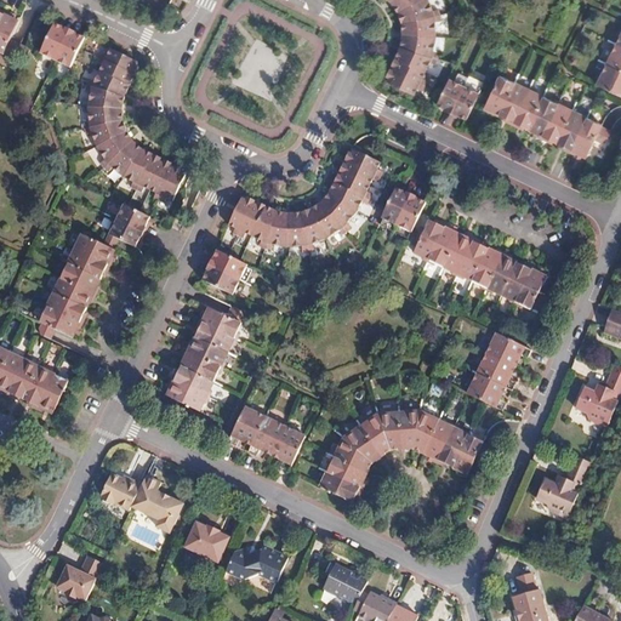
[(387,0),(394,5),(398,13),(399,18),(402,23),(403,32),(402,38),(400,47),(399,50),(396,57),(391,68),(386,77),(389,79),(387,81),(400,87),(414,95),(417,87),(423,91),(426,86),(429,80),(422,77),(425,72),(429,63),(436,66),(438,60),(439,52),(434,51),(436,38),(434,21),(442,20),(440,13),(438,6),(433,7),(429,0),(387,0)]
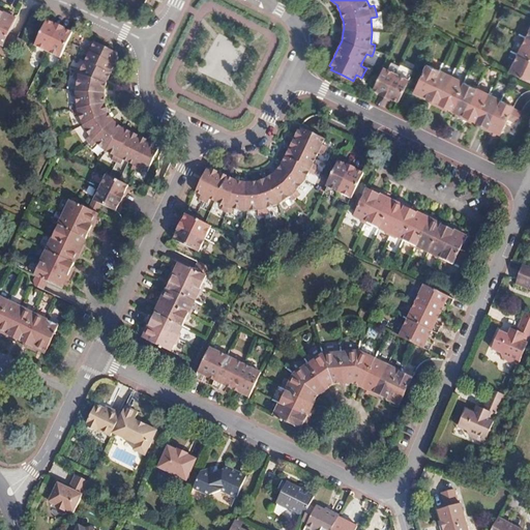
[(0,47),(1,48),(9,52),(16,39),(7,36),(15,20),(11,19),(13,16),(3,10),(0,8),(0,47)]
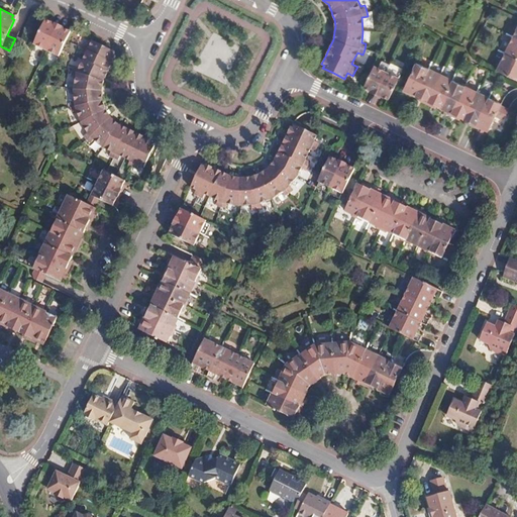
[(58,24),(44,19),(33,43),(45,49),(58,56),(61,48),(65,39),(70,30),(58,24)]
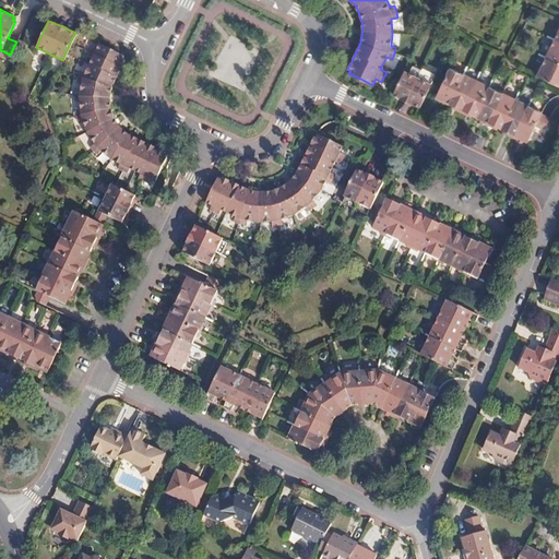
[(558,42),(554,39),(545,58),(558,63),(558,42)]
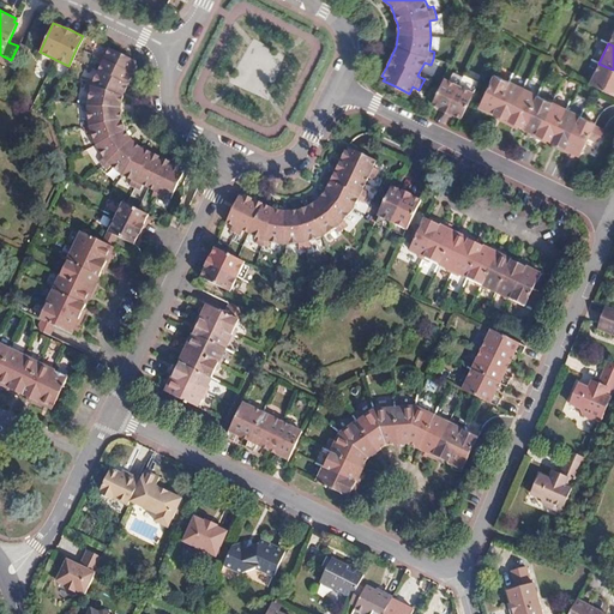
[(84,133),(90,132),(92,144),(100,155),(96,158),(100,164),(106,169),(110,164),(120,173),(121,173),(130,178),(127,182),(133,186),(139,188),(142,184),(146,186),(152,188),(150,193),(155,196),(160,199),(163,193),(169,197),(176,182),(182,170),(179,167),(179,164),(174,162),(163,156),(146,149),(140,145),(134,142),(130,137),(125,128),(122,121),(119,110),(121,97),(121,92),(126,84),(130,76),(136,64),(132,62),(134,60),(121,54),(108,47),(106,53),(100,50),(96,56),(95,61),(100,64),(97,70),(94,77),(88,74),(84,82),(83,88),(88,90),(85,103),(86,119),(82,120),(82,127),(84,133)]
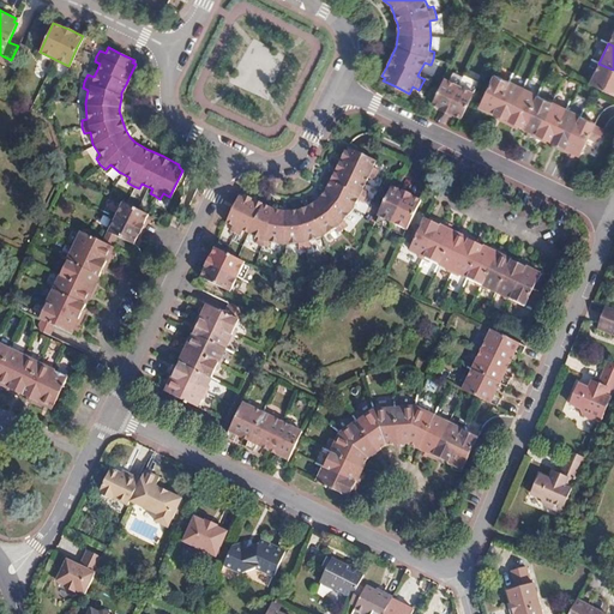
[(613,70),(599,64),(589,83),(613,95),(613,70)]
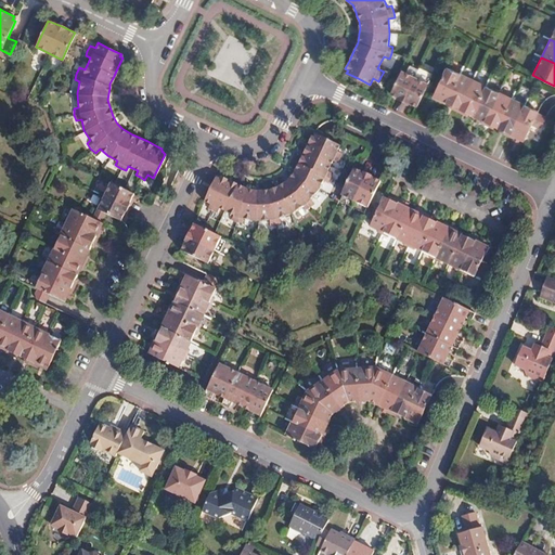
[(461,74),(448,67),(433,99),(443,104),(444,101),(448,102),(461,74)]
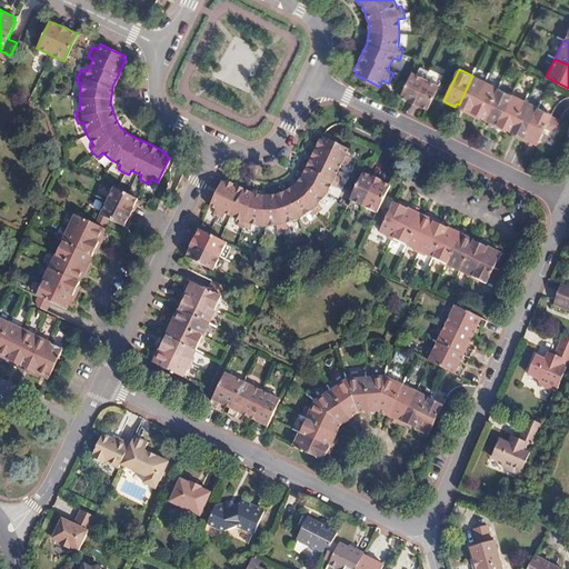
[(411,76),(406,87),(401,96),(407,99),(421,106),(427,109),(439,85),(426,78),(413,71),(411,76)]
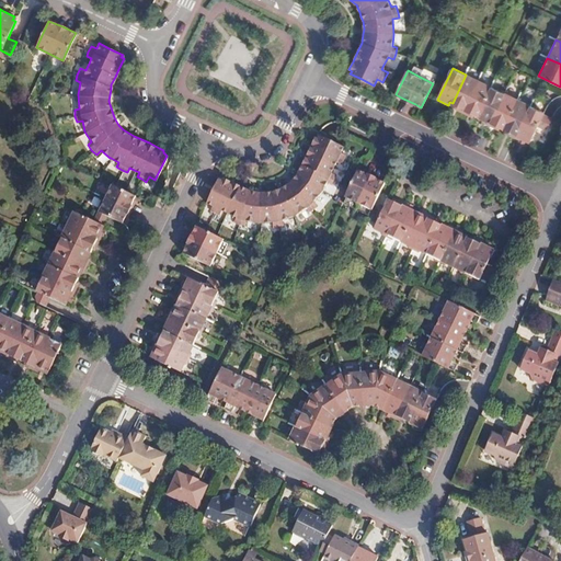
[(474,78),(466,75),(453,103),(457,105),(456,109),(465,113),(481,77),(479,76),(474,78)]
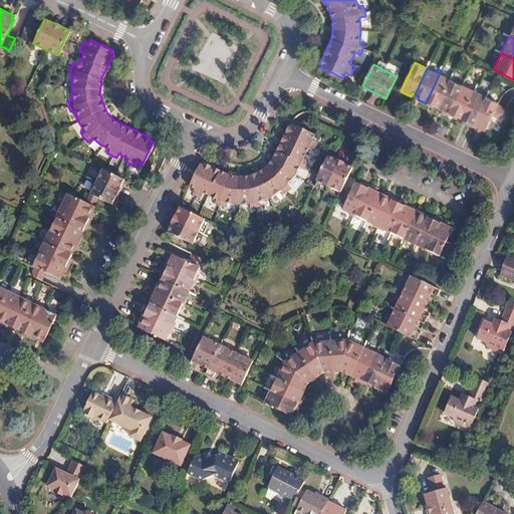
[(445,72),(441,70),(426,103),(436,107),(437,104),(439,106),(452,79),(445,76),(445,72)]
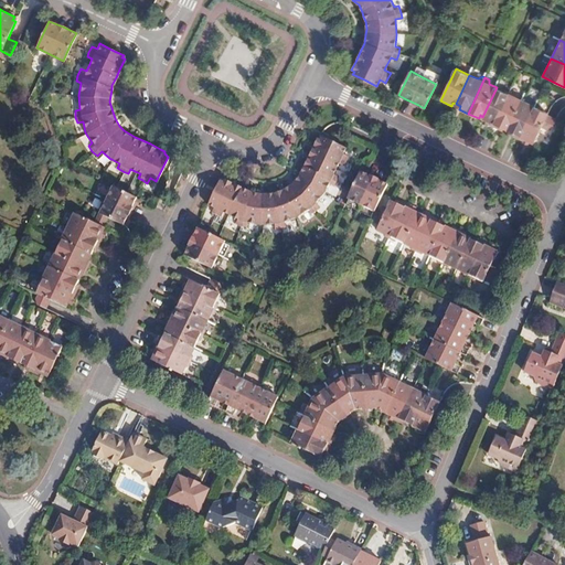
[(504,91),(497,87),(482,117),(487,118),(486,121),(494,126),(511,91),(509,89),(504,91)]
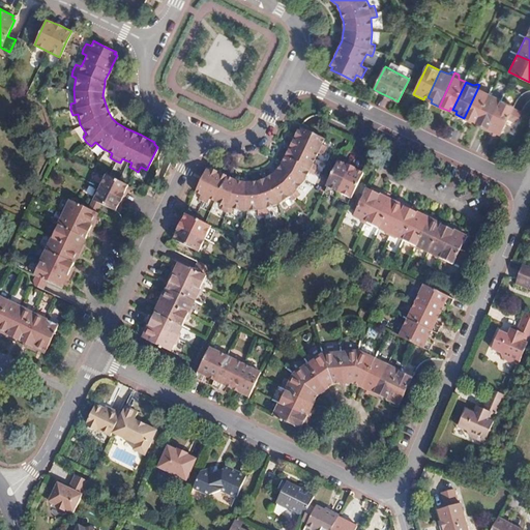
[(483,86),(479,85),(464,118),(473,123),(475,120),(477,121),(490,94),(483,91),(483,86)]
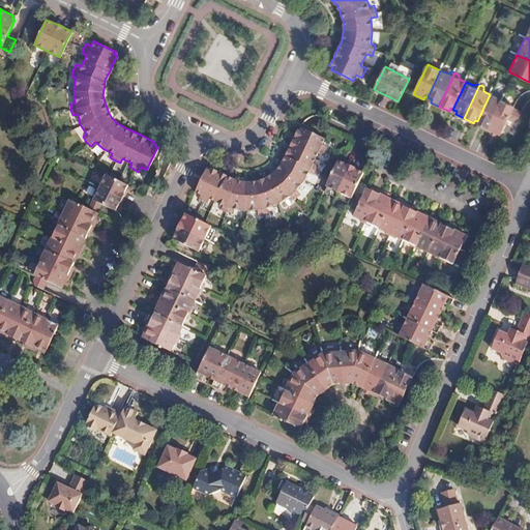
[(502,99),(490,94),(477,121),(481,123),(480,126),(488,129),(502,99)]
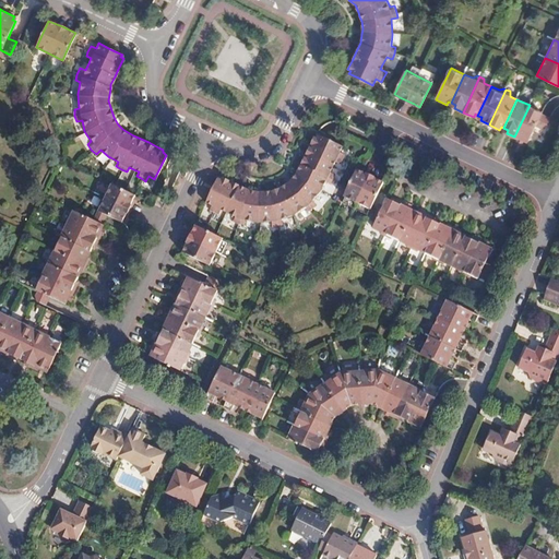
[(544,111),(530,105),(514,137),(525,142),(527,140),(531,141),(538,125),(544,111)]
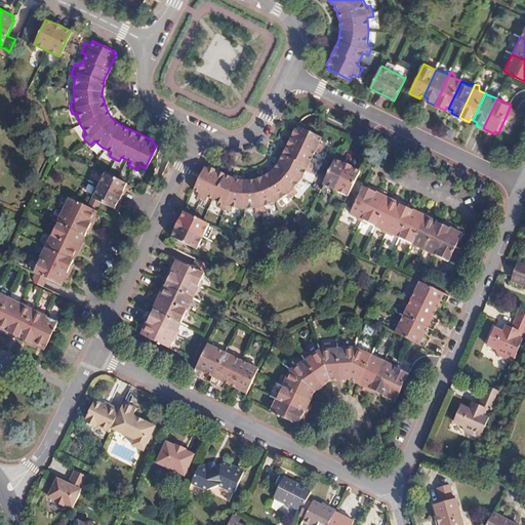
[(514,107),(511,105),(506,117),(511,119),(514,118),(516,117),(519,111),(520,109),(514,107)]
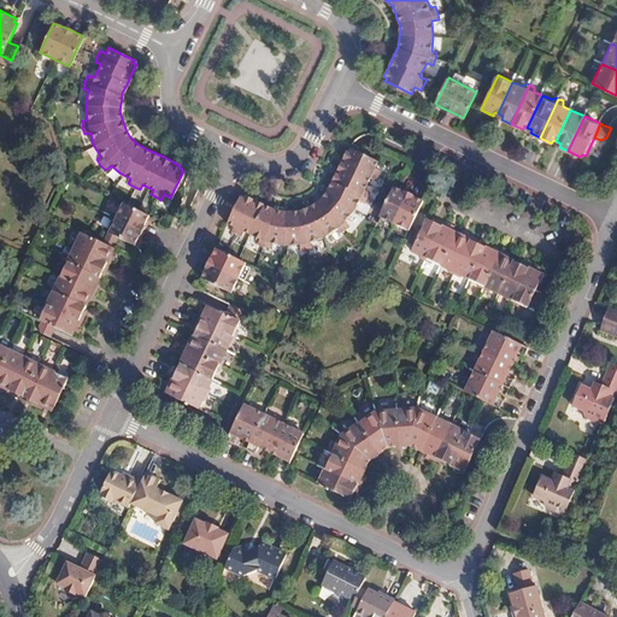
[(600,140),(594,137),(586,156),(585,158),(588,160),(595,164),(600,166),(616,134),(611,131),(610,130),(606,137),(604,139),(600,140)]
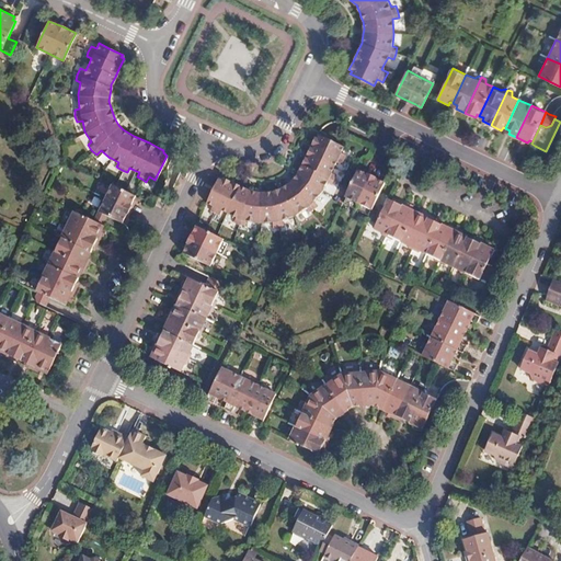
[(221,181),(218,180),(215,187),(207,203),(213,205),(210,212),(216,214),(220,216),(222,210),(228,213),(235,217),(232,222),(238,226),(244,226),(247,221),(258,222),(273,221),(273,227),(279,227),(286,225),(285,219),(295,216),(306,209),(308,213),(313,209),(318,203),(315,201),(322,190),(325,182),(331,184),(333,179),(335,173),(331,171),(333,167),(335,162),(341,164),(343,159),(345,155),(341,151),(343,147),(335,142),(322,136),(318,135),(317,138),(315,137),(310,146),(305,157),(298,170),(292,180),(288,183),(279,189),(271,191),(263,192),(253,192),(244,187),(231,181),(222,178),(221,181)]
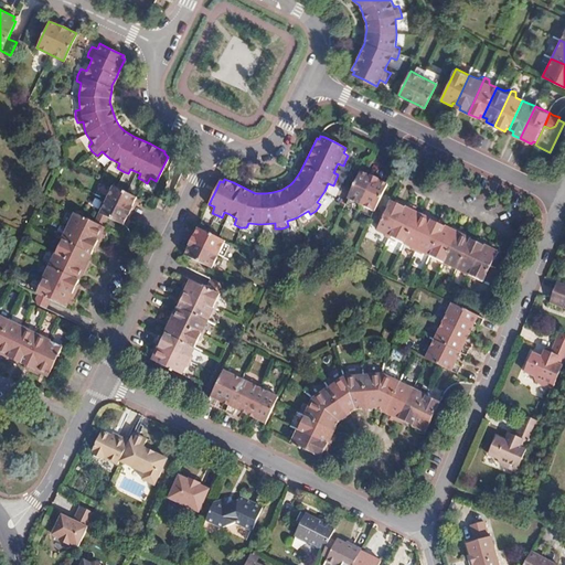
[(356,181),(352,190),(348,199),(360,205),(374,212),(387,185),(383,183),(373,178),(364,174),(360,172),(356,181)]
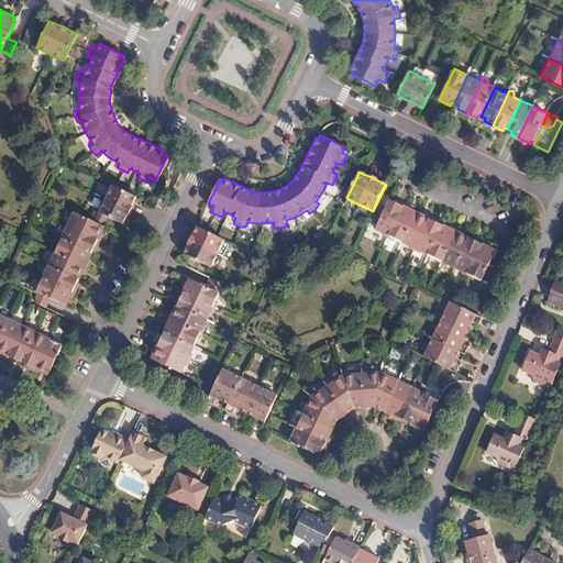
[(110,183),(103,197),(97,210),(96,210),(90,220),(100,224),(102,220),(106,214),(120,222),(124,216),(131,200),(134,195),(124,190),(114,185),(110,183)]
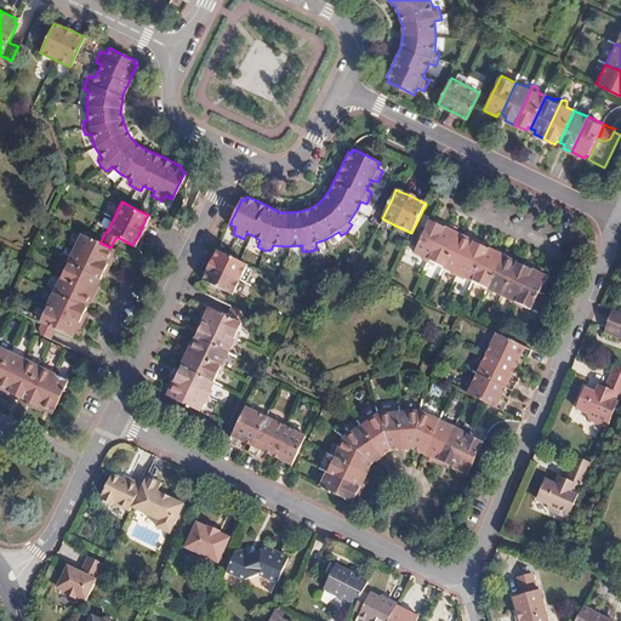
[(434,220),(429,217),(414,250),(421,254),(423,260),(428,261),(446,221),(436,216),(434,220)]
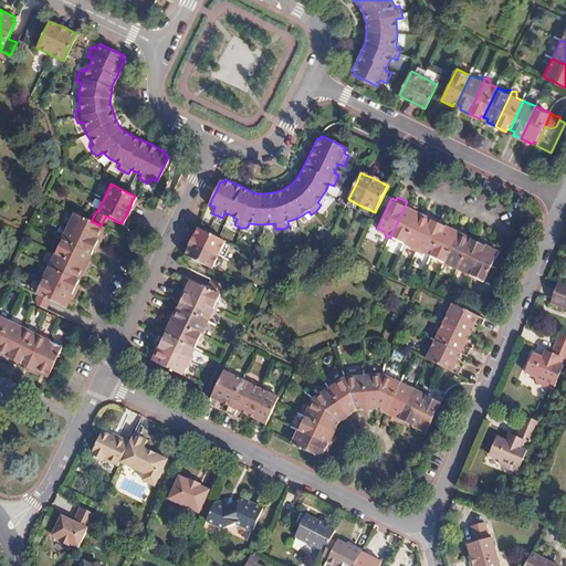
[(417,207),(407,201),(390,238),(392,239),(397,237),(405,241),(419,211),(416,210),(417,207)]
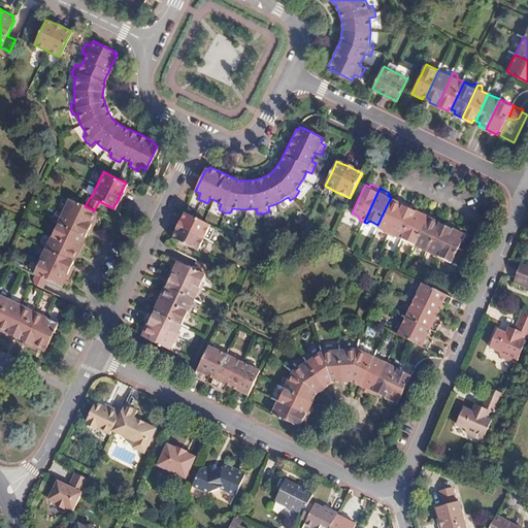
[(394,198),(391,197),(377,225),(384,228),(386,232),(389,233),(404,200),(395,195),(394,198)]
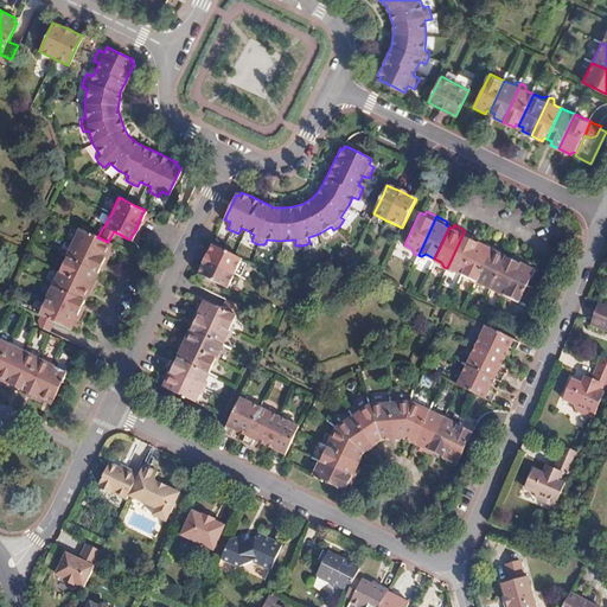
[(57,264),(55,269),(53,272),(55,278),(51,285),(48,292),(43,294),(42,298),(40,299),(43,305),(38,313),(42,315),(38,323),(39,326),(50,331),(51,327),(55,321),(70,328),(74,321),(77,323),(80,317),(83,308),(81,307),(84,300),(88,293),(90,294),(94,287),(97,281),(94,279),(97,273),(101,264),(104,267),(107,261),(110,254),(107,253),(110,244),(108,242),(97,237),(78,228),(75,236),(70,237),(68,241),(66,244),(68,250),(65,257),(62,263),(57,264)]
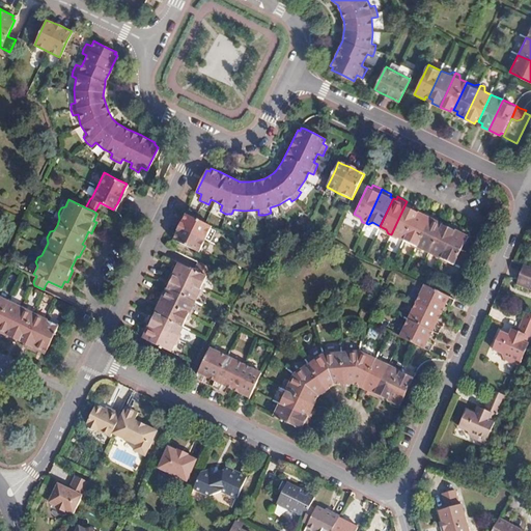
[(416,205),(407,201),(391,234),(393,235),(397,233),(404,238),(418,210),(415,208),(416,205)]
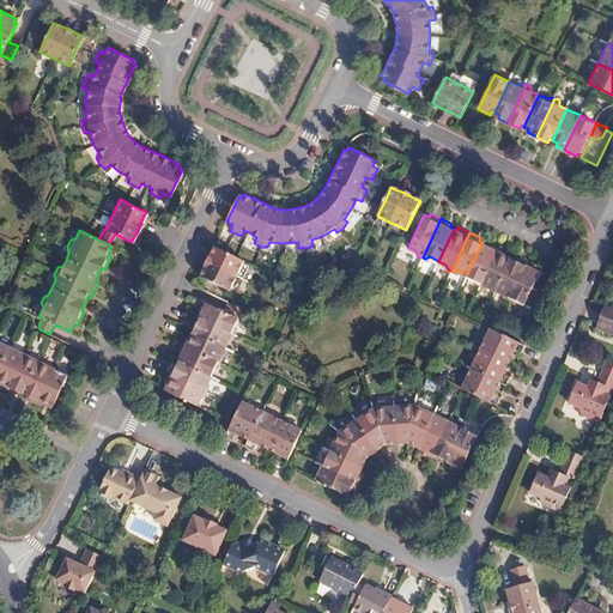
[(485,243),(483,242),(467,274),(475,278),(478,284),(480,285),(498,246),(487,241),(485,243)]
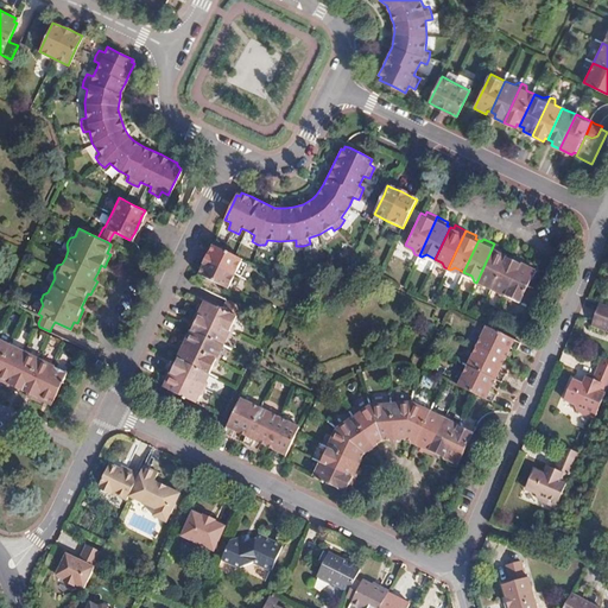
[(505,248),(494,244),(476,283),(479,284),(483,282),(492,285),(507,254),(504,252),(505,248)]
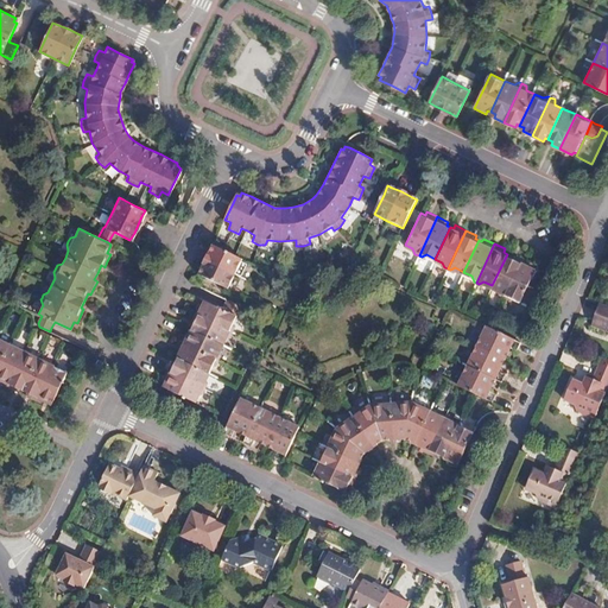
[(210,249),(206,259),(202,267),(198,273),(227,287),(234,273),(241,258),(233,254),(222,249),(213,245),(210,249)]
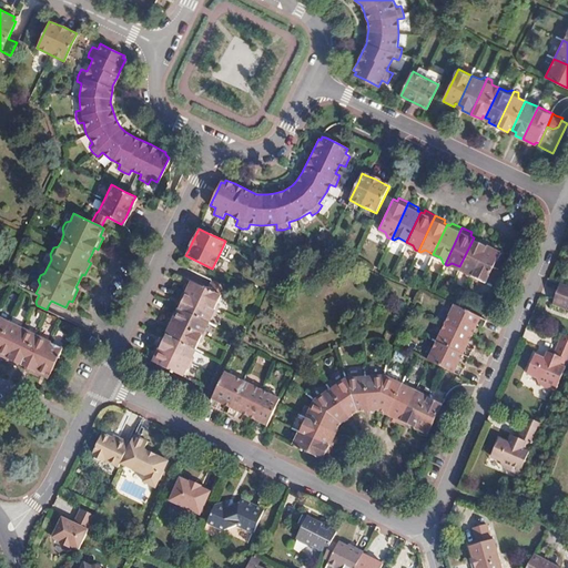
[(477,239),(474,237),(459,266),(467,271),(469,275),(470,276),(488,240),(479,235),(477,239)]
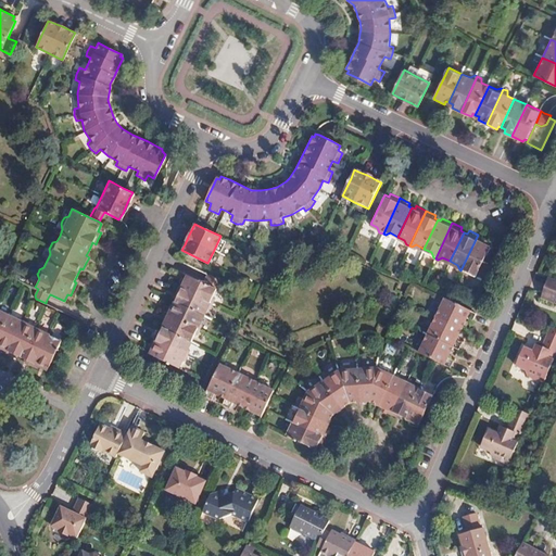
[(488,240),(478,235),(460,270),(464,272),(468,269),(476,274),(482,261),(490,245),(489,244),(487,243),(488,240)]
